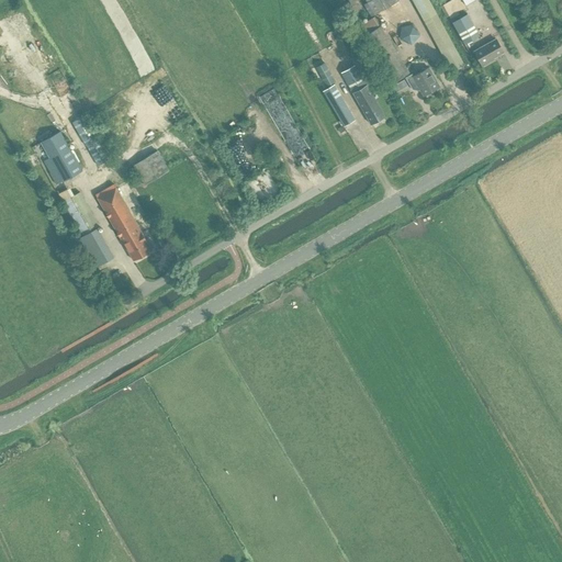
[(358,15),(364,12),(357,0),(348,0),(350,4),(346,7),(347,10),(352,7),(358,15)]
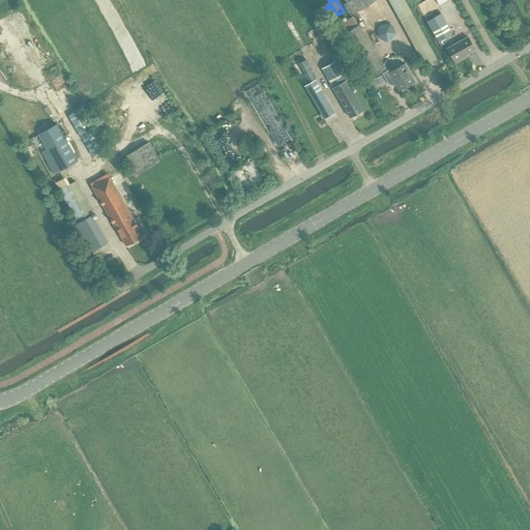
[(374,0),(345,0),(353,13),(375,1),(374,0)]
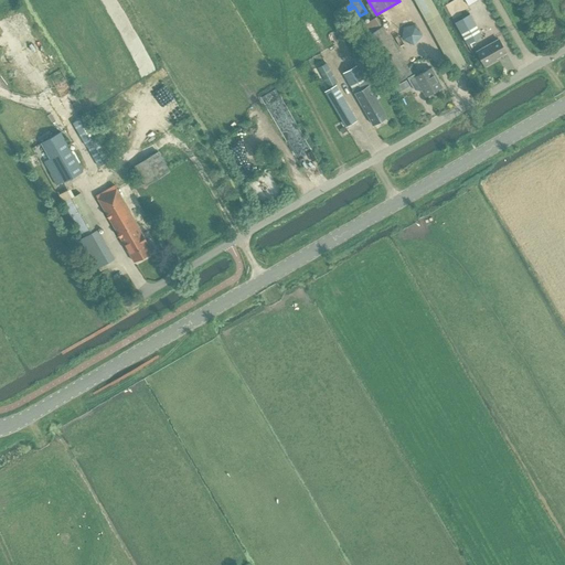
[(467,45),(482,36),(470,14),(455,23),(467,45)]
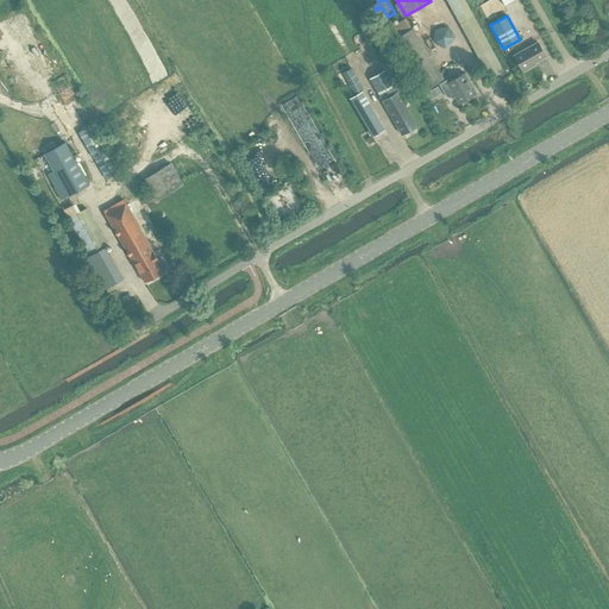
[(421,92),(443,79),(413,27),(412,27),(406,18),(383,31),(390,42),(391,41),(421,92)]
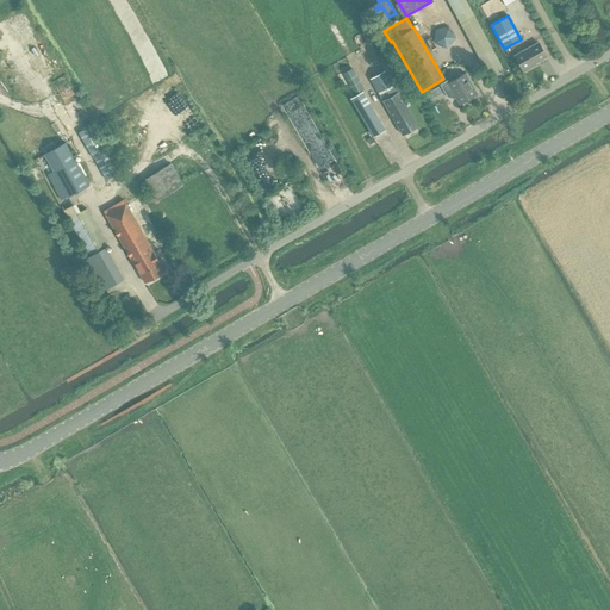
[(533,63),(546,56),(537,43),(515,56),(523,72),(534,66),(533,63)]
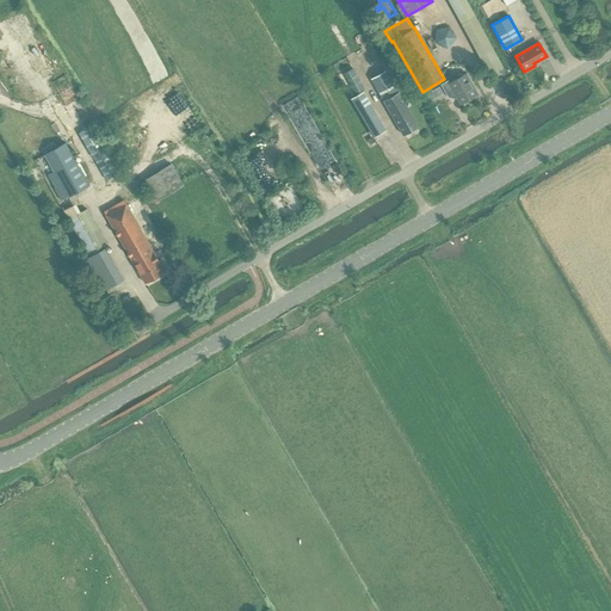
[(355,94),(363,90),(352,68),(344,73),(355,94)]
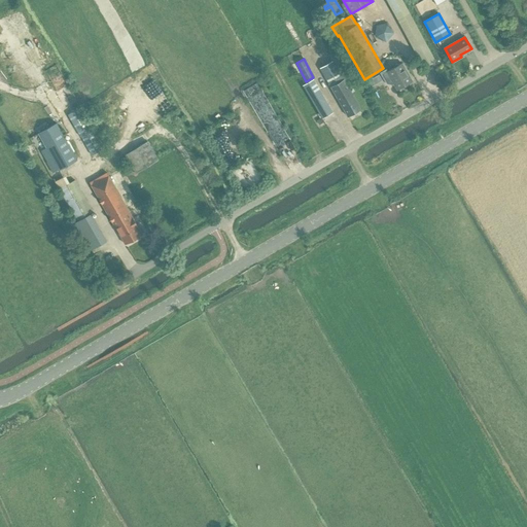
[(344,79),(332,61),(319,68),(330,88),(343,80),(344,79)]
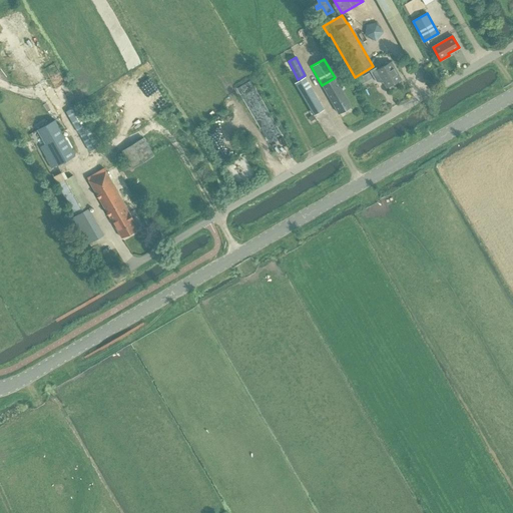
[(386,86),(400,78),(390,61),(376,69),(374,67),(369,70),(375,81),(384,83),(386,86)]
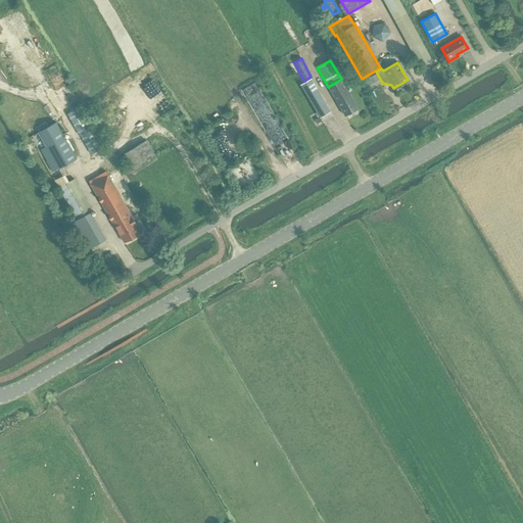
[(370,78),(365,81),(368,87),(373,84),(370,78)]
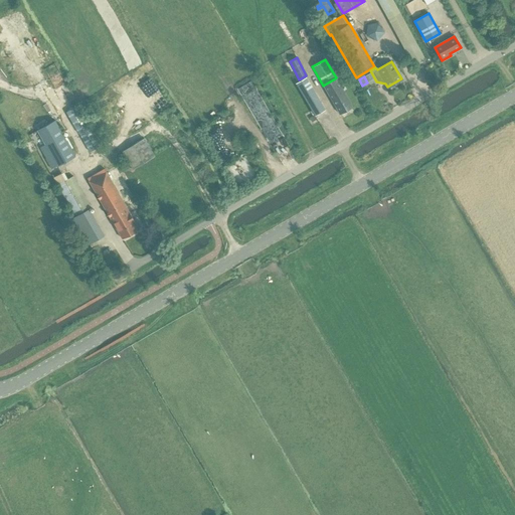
[(315,115),(325,110),(306,77),(296,82),(315,115)]
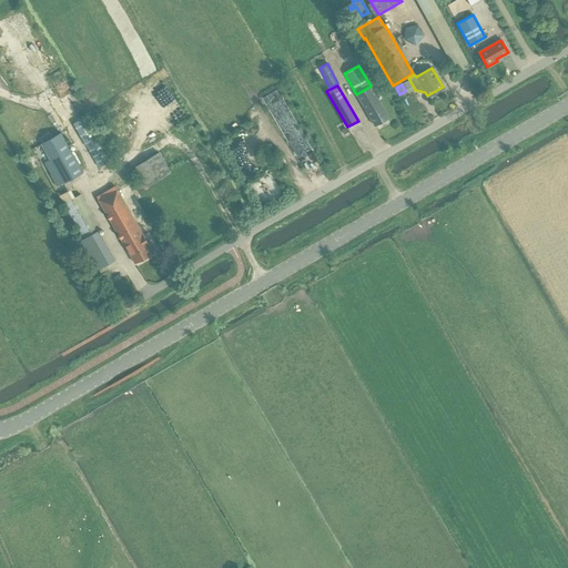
[(371,85),(356,94),(375,127),(388,118),(371,85)]
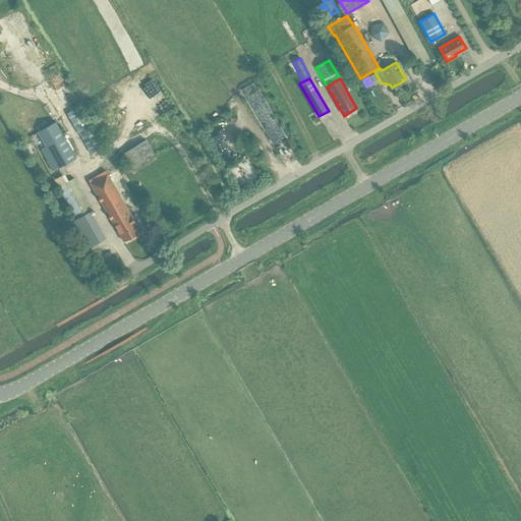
[(77,106),(66,113),(91,154),(101,148),(90,128),(91,128),(77,106)]
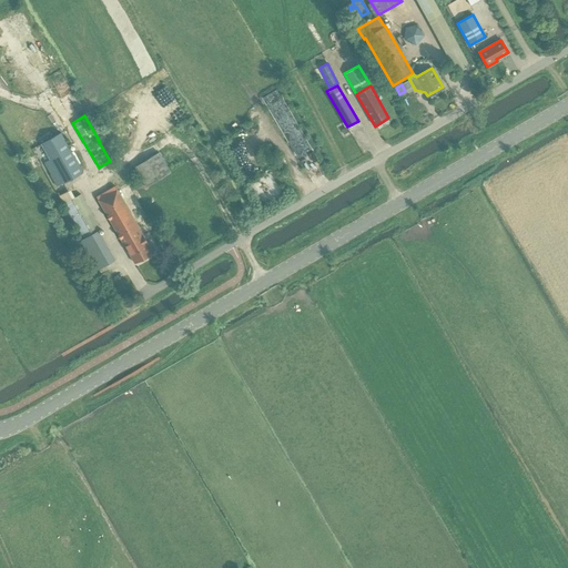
[(63,184),(63,183),(82,172),(61,133),(41,143),(57,172),(50,175),(58,188),(63,184)]
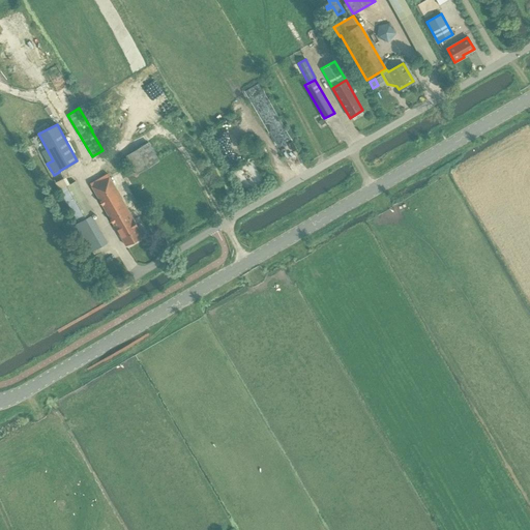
[(148,142),(124,155),(137,175),(159,162),(148,142)]
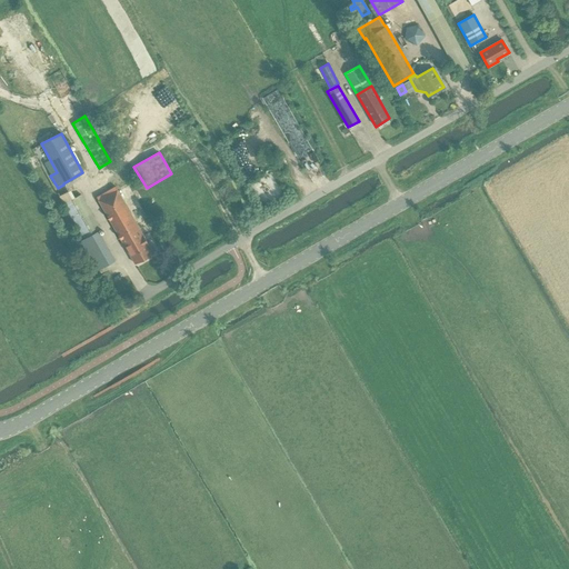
[(115,187),(97,198),(135,263),(153,253),(115,187)]
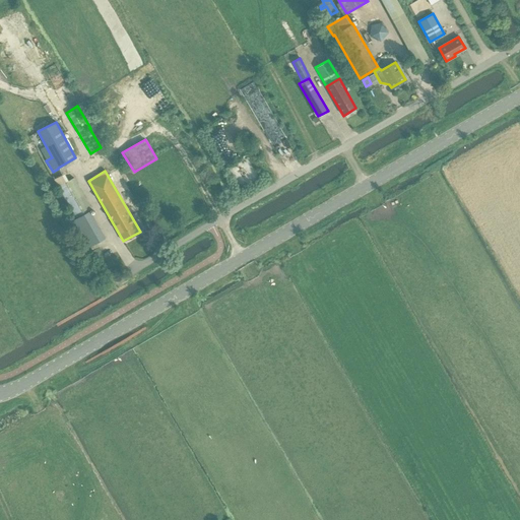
[(64,174),(55,179),(59,186),(76,217),(73,219),(88,247),(91,245),(95,243),(105,238),(89,210),(91,209),(74,178),(68,181),(64,174)]
